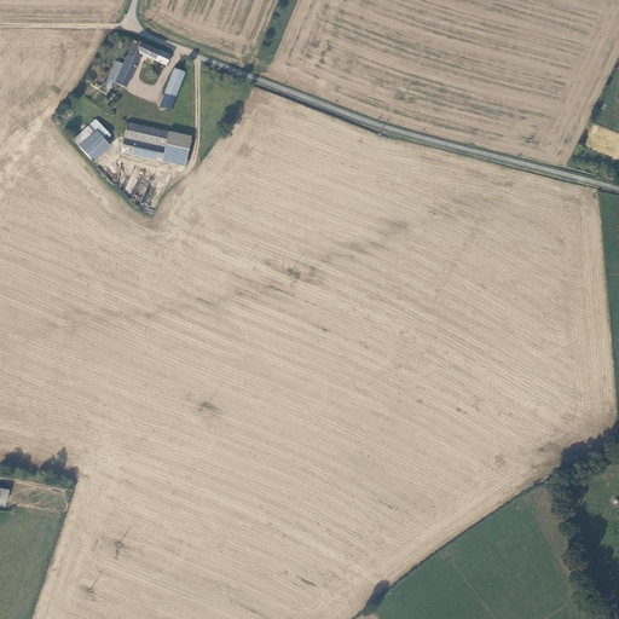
[(133,40),(123,64),(115,62),(106,81),(117,85),(126,88),(139,56),(166,65),(169,56),(162,53),(156,51),(133,40)]
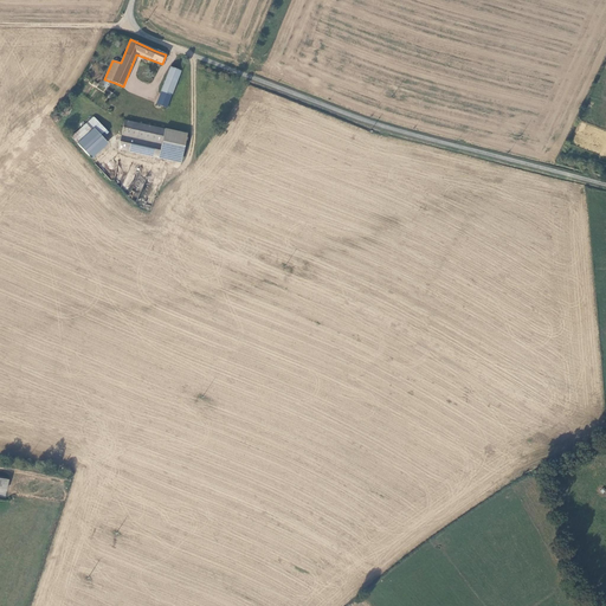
[(171,96),(180,70),(171,66),(158,103),(166,107),(167,107),(171,96)]
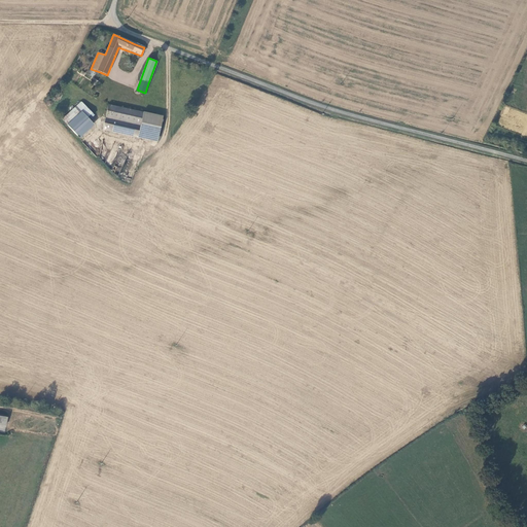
[(100,72),(91,69),(89,76),(93,78),(95,73),(99,75),(100,72)]
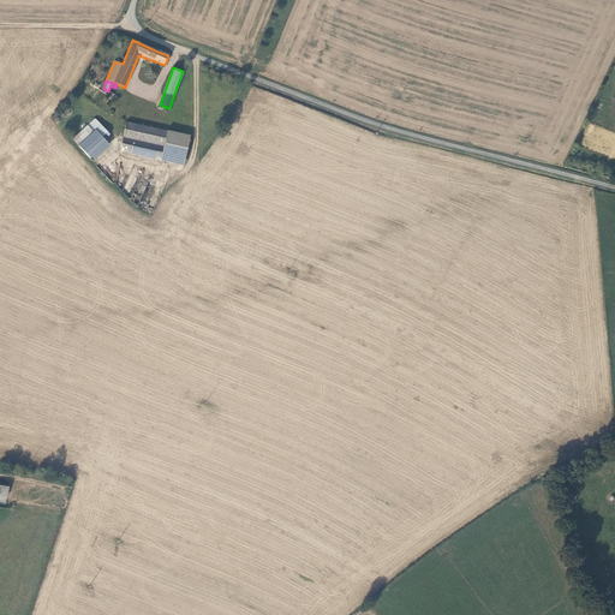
[(125,138),(123,149),(186,162),(191,137),(177,133),(179,118),(173,117),(178,100),(173,97),(169,108),(168,108),(166,117),(133,109),(130,125),(133,126),(130,139),(125,138)]
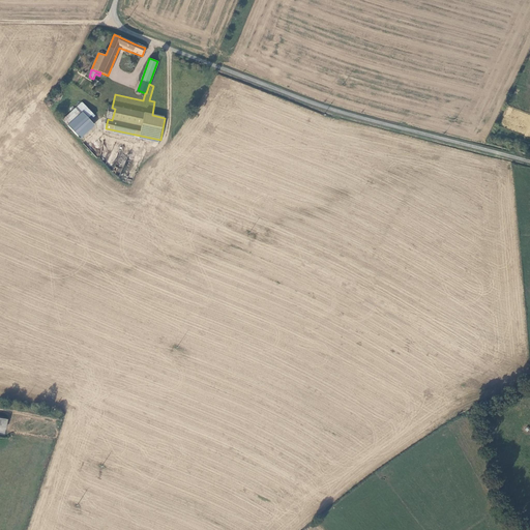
[(96,117),(83,106),(65,124),(82,140),(95,125),(92,122),(96,117)]
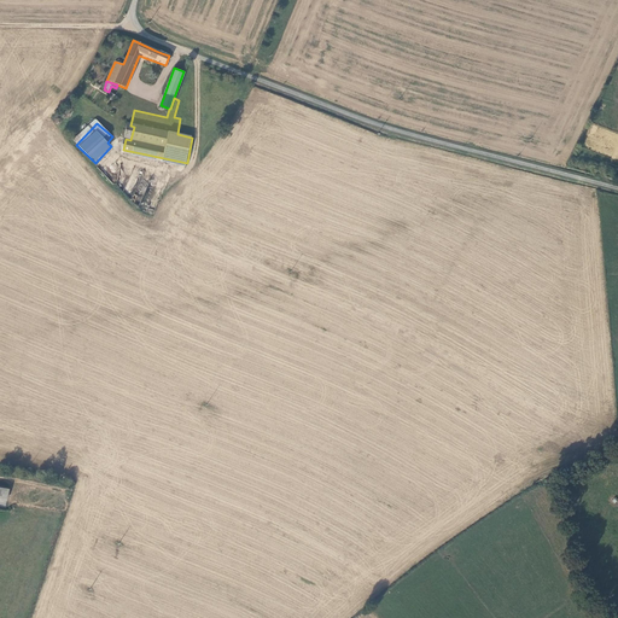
All buildings are outlined.
